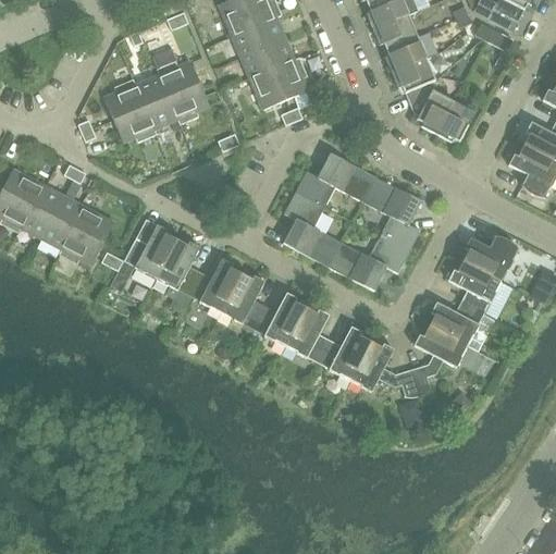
[(173,0),(164,3),(169,13),(182,8),(180,0),(173,0)]
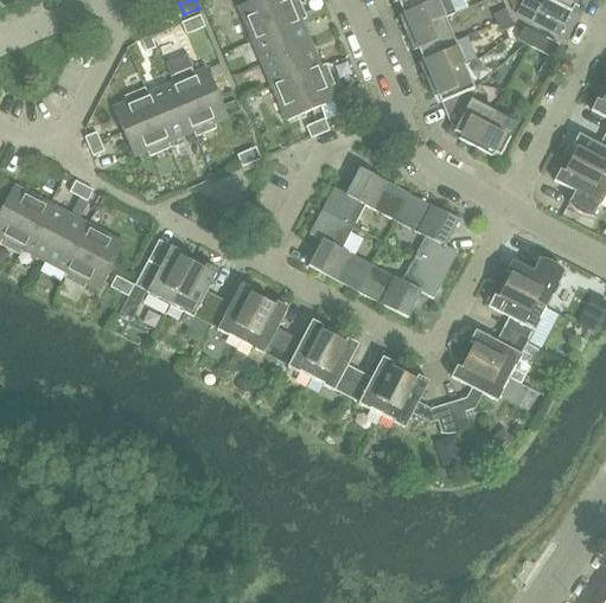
[(246,0),(238,4),(253,38),(278,29),(265,0),(246,0)]
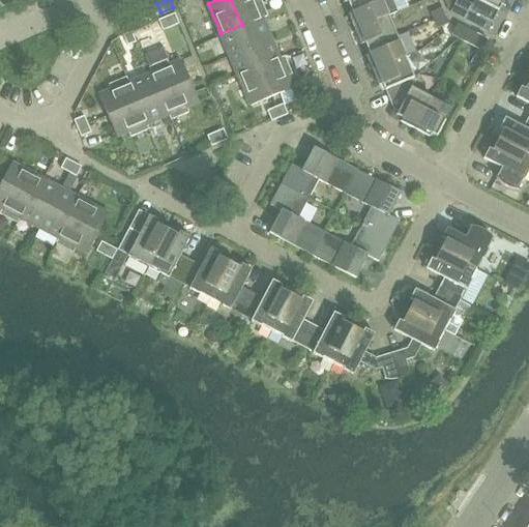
[(231,0),(242,25),(264,16),(257,0),(231,0)]
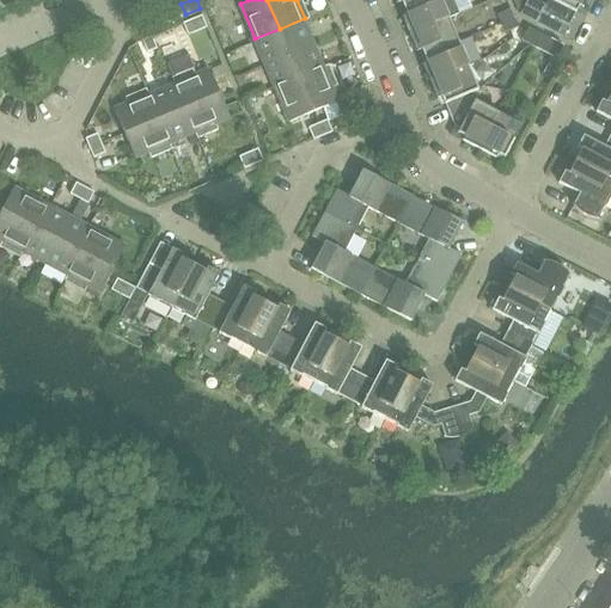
[(410,31),(448,14),(459,10),(454,0),(416,0),(404,5),(408,11),(403,13),(410,31)]
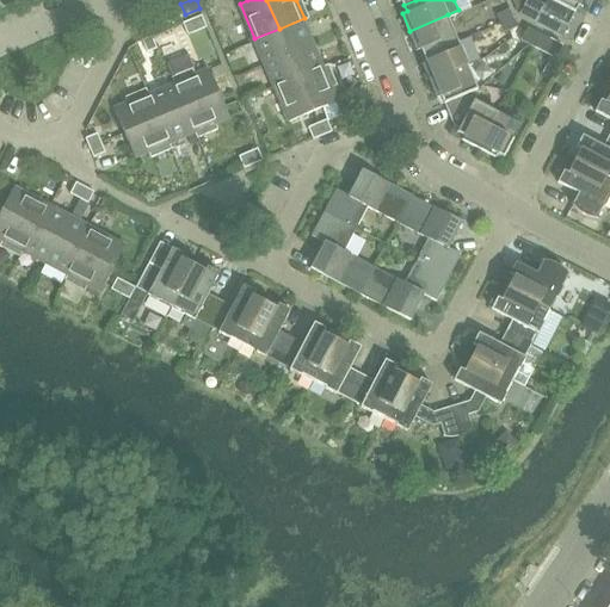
[(583,5),(585,0),(546,0),(542,8),(568,22),(574,10),(575,10),(579,2),(583,5)]
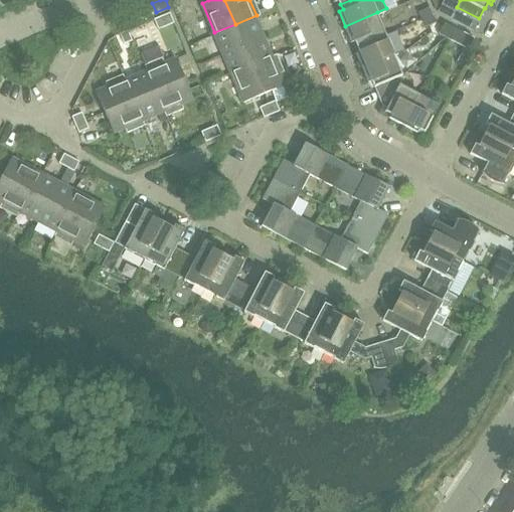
[(433,12),(430,5),(418,9),(421,17),(433,12)]
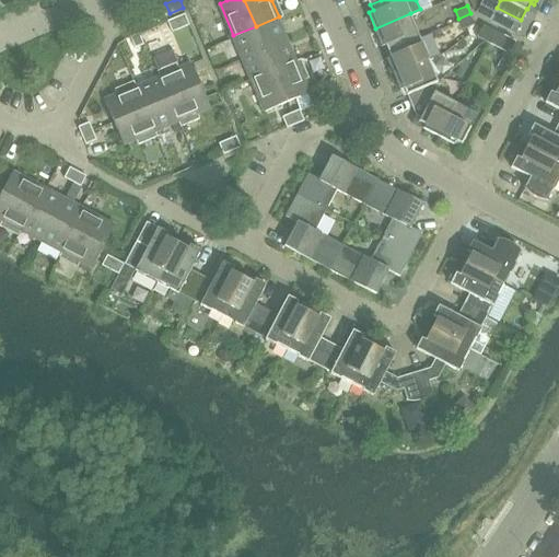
[(185,11),(176,14),(181,25),(189,22),(185,11)]
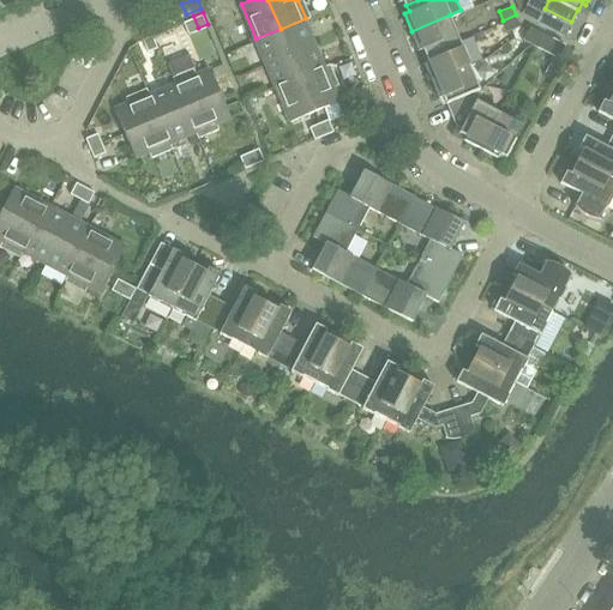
[(424,47),(426,53),(460,38),(450,14),(412,31),(419,48),(424,47)]
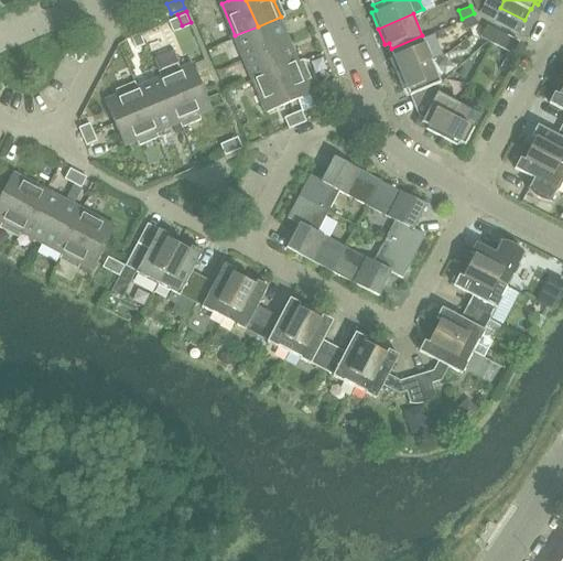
[(477,21),(474,13),(462,19),(465,27),(477,21)]
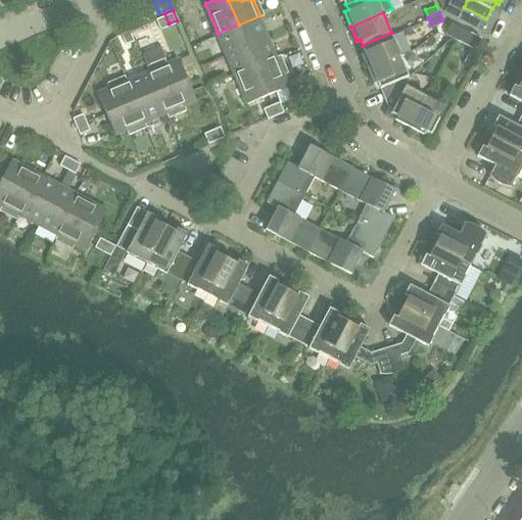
[(156,17),(161,27),(169,24),(164,13),(156,17)]
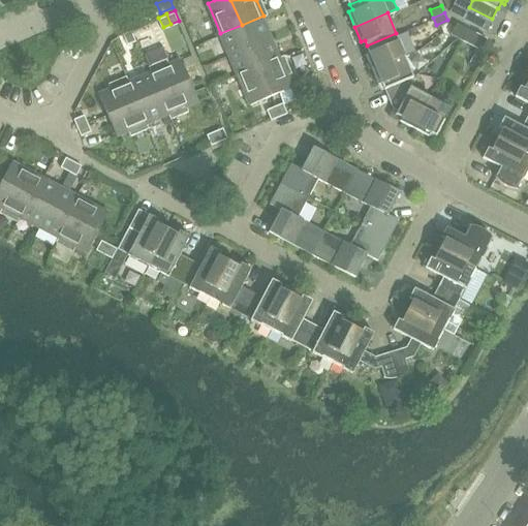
[(272,35),(264,16),(242,25),(220,33),(228,53),(272,35)]
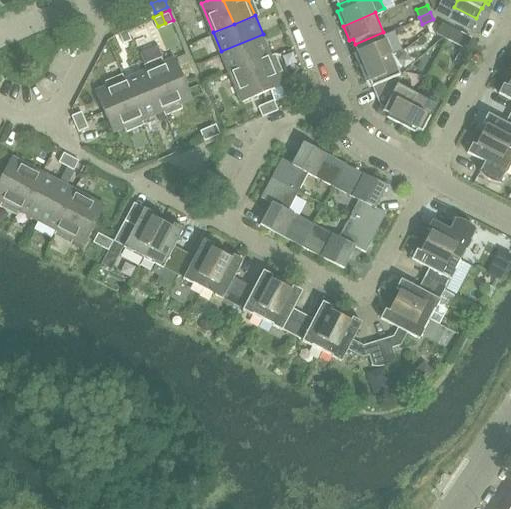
[(442,20),(441,21),(436,31),(444,35),(450,24),(442,20)]
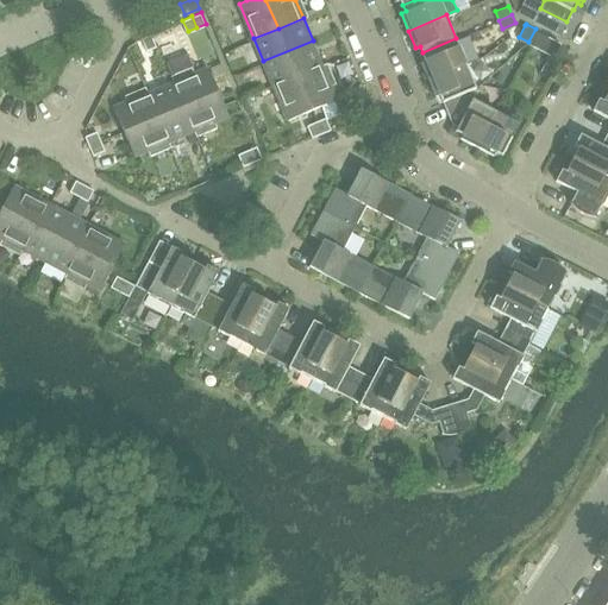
[(561,42),(536,29),(528,42),(555,55),(561,42)]
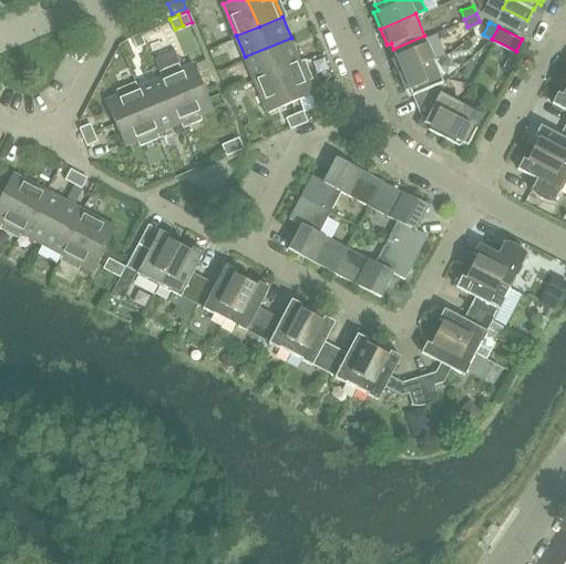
[(142,31),(132,34),(136,44),(145,41),(142,31)]
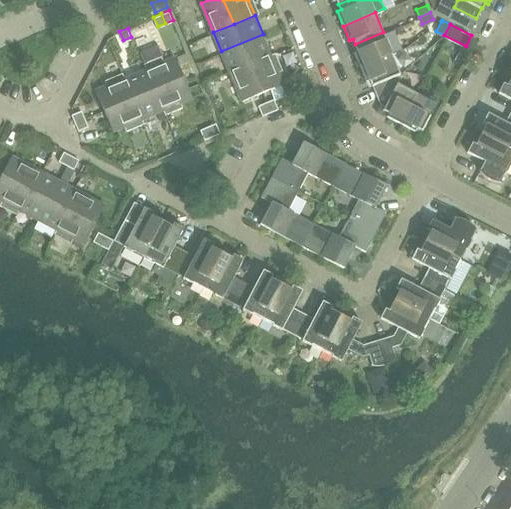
[(354,51),(360,65),(392,52),(383,32),(355,44),(357,49),(354,51)]
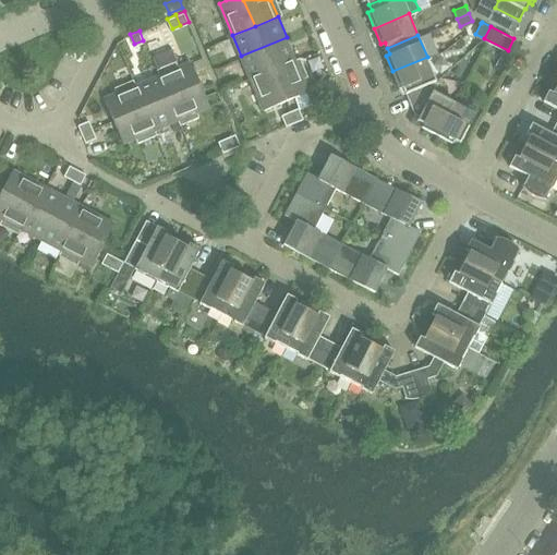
[(241,56),(250,76),(273,67),(294,58),(287,37),(241,56)]
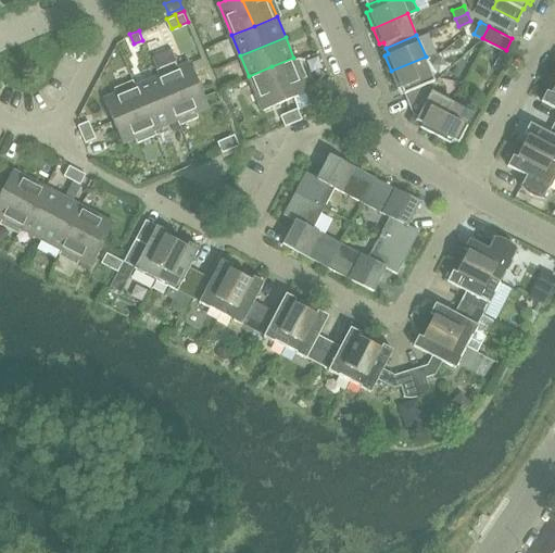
[(404,92),(405,91),(432,79),(432,80),(434,79),(426,57),(391,71),(398,87),(402,86),(404,92)]
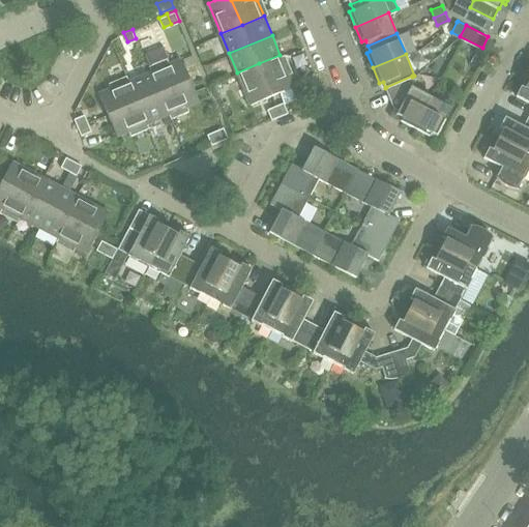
[(293,85),(280,55),(259,63),(271,94),(293,85)]
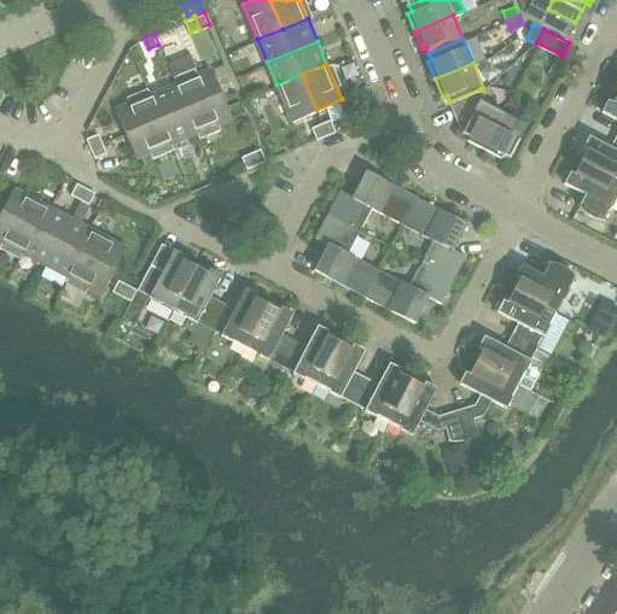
[(211,66),(175,81),(186,106),(222,92),(211,66)]
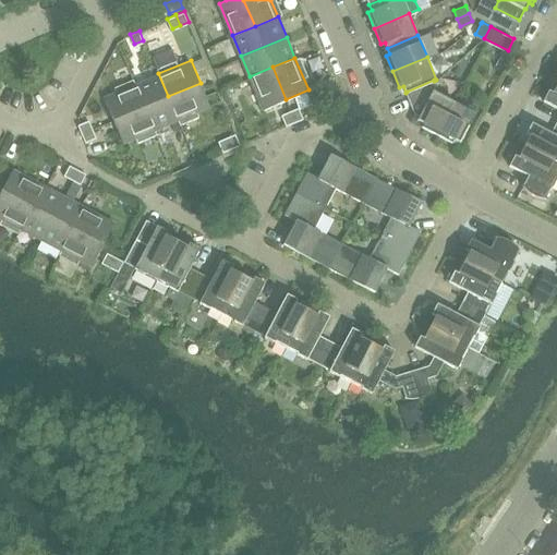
[(263,109),(286,99),(273,67),(250,76),(263,109)]
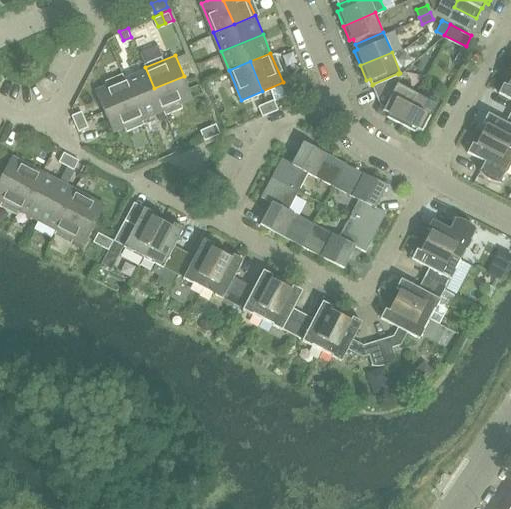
[(163,109),(154,88),(145,67),(125,76),(134,97),(143,117),(163,109)]
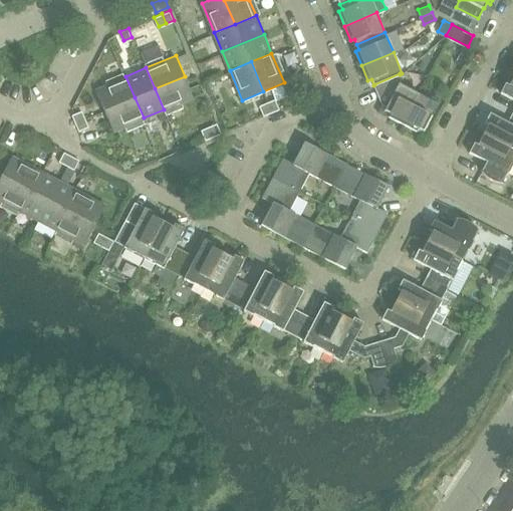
[(389,115),(403,122),(419,92),(400,82),(402,79),(400,74),(400,73),(374,84),(382,103),(387,105),(385,109),(391,112),(389,115)]
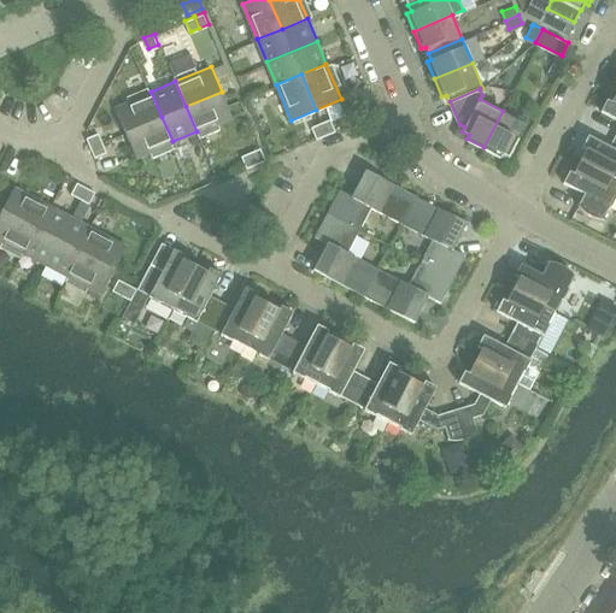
[(116,106),(127,131),(162,117),(151,92),(116,106)]
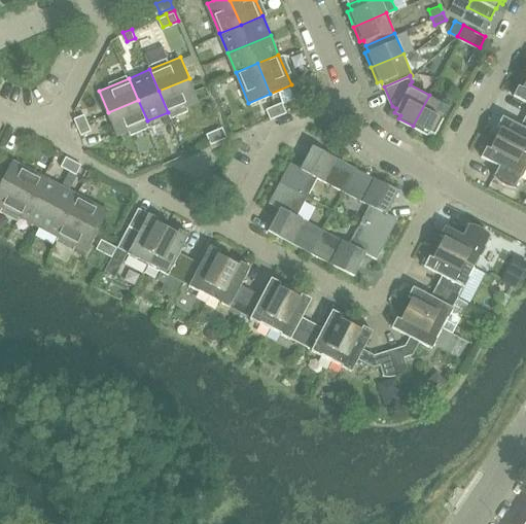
[(168,112),(198,99),(189,78),(159,91),(168,112)]
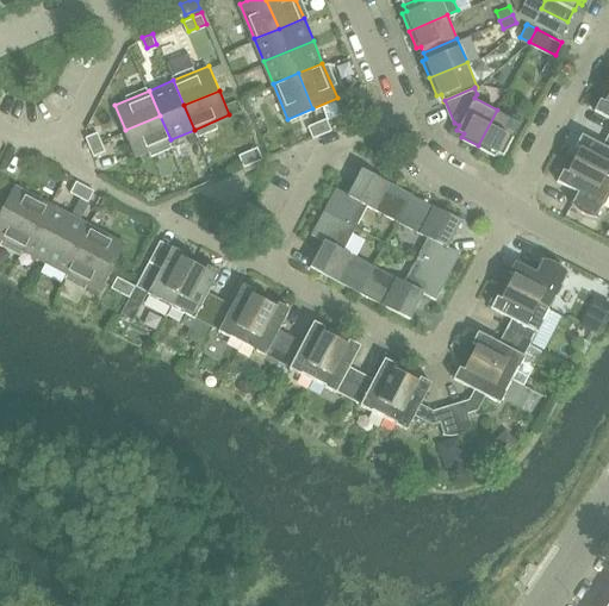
[(608,91),(604,99),(601,97),(595,108),(608,114),(608,91)]
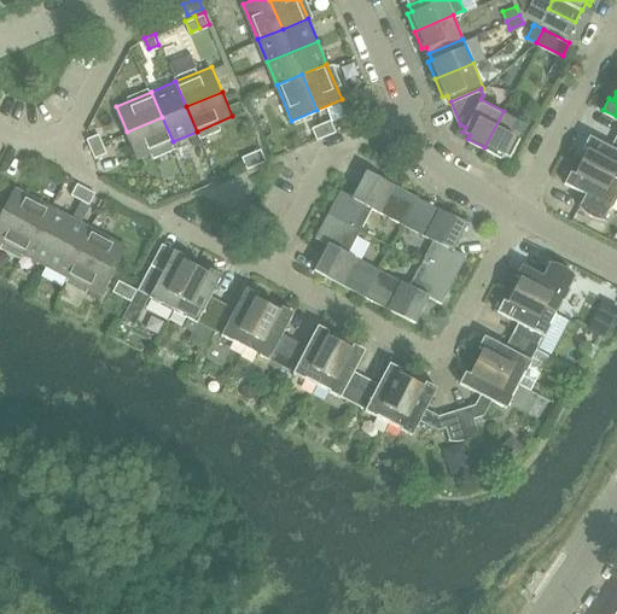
[(528,123),(504,111),(484,147),(501,156),(504,152),(511,156),(528,123)]
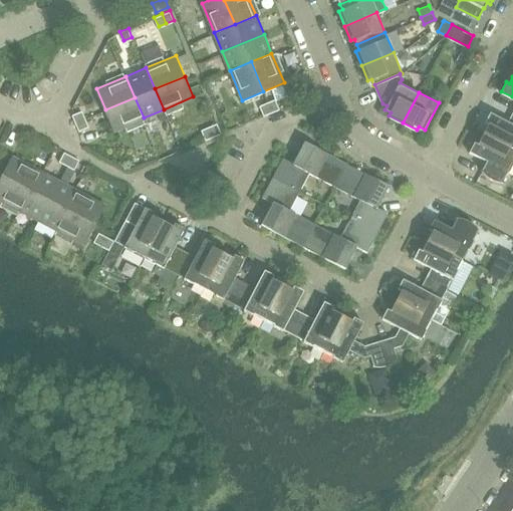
[(113,131),(144,117),(135,97),(105,109),(113,131)]
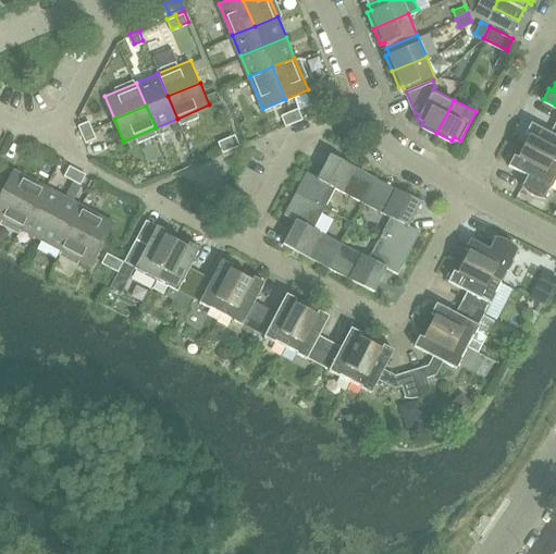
[(294,121),(303,117),(298,107),(289,110),(294,121)]
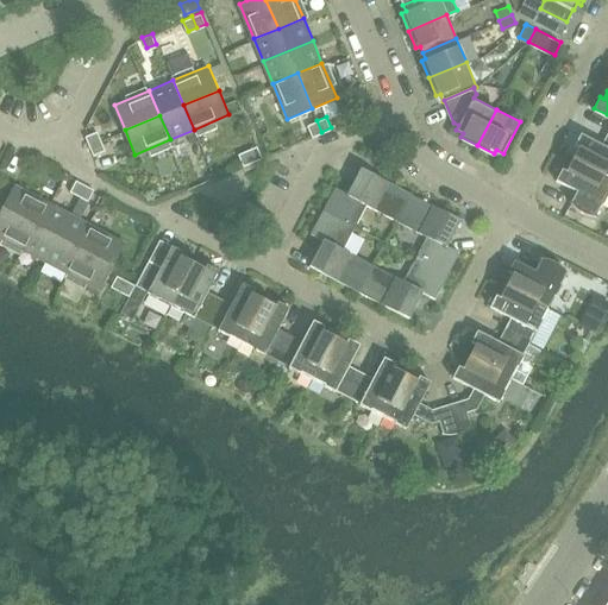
[(312,136),(320,132),(321,132),(317,120),(307,124),(312,136)]
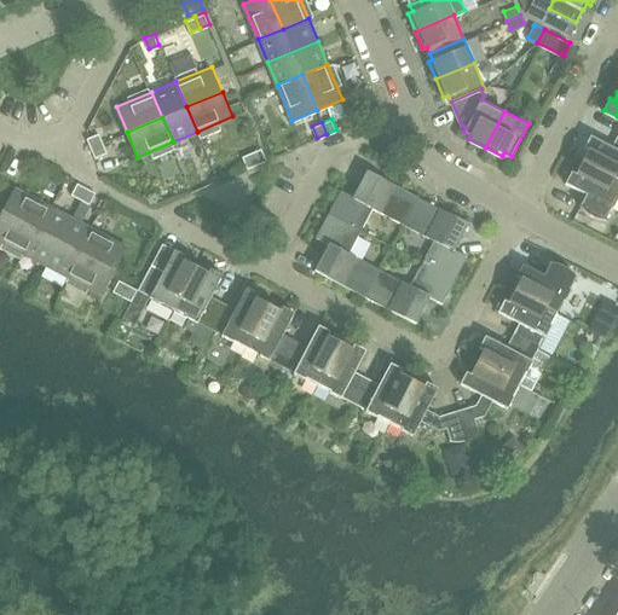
[(98,133),(87,137),(91,146),(102,141),(98,133)]
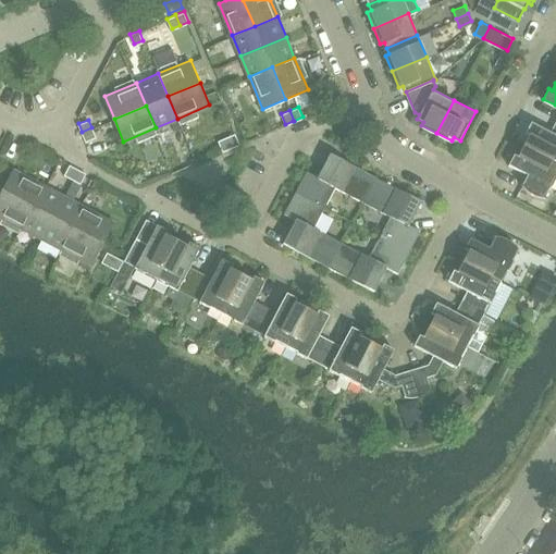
[(555,122),(551,131),(531,121),(526,131),(530,133),(523,144),(555,160),(555,122)]
